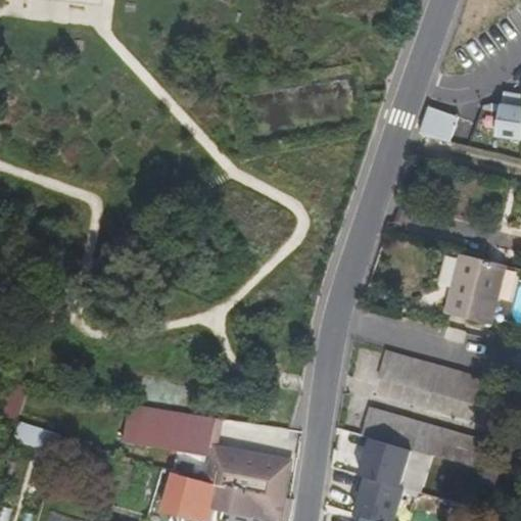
[(505,97),(504,110),(512,111),(513,98),(505,97)]
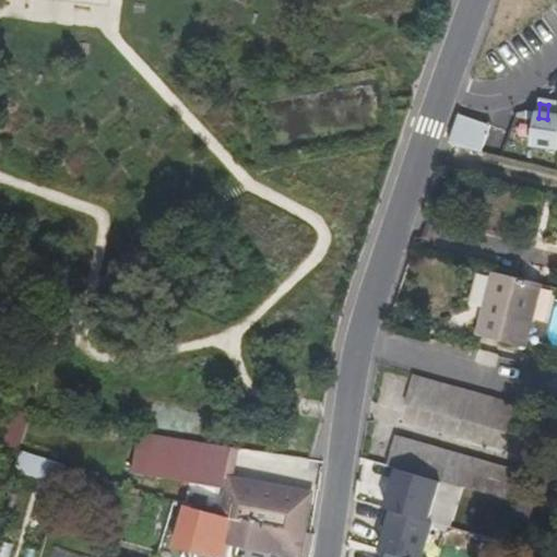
[(556,106),(548,105),(547,119),(538,118),(534,151),(556,153),(556,106)]
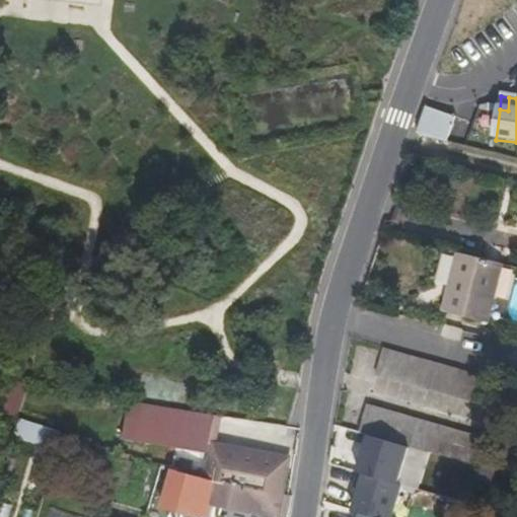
[(424,106),(415,133),(446,141),(453,116),(424,106)]
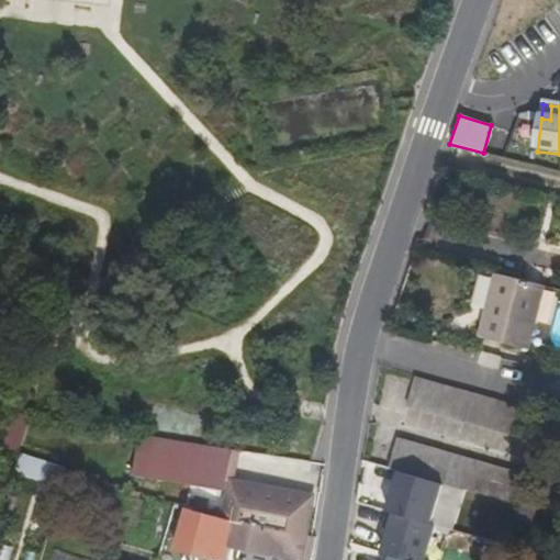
[(527,348),(545,283),(491,270),(476,336),(527,348)]
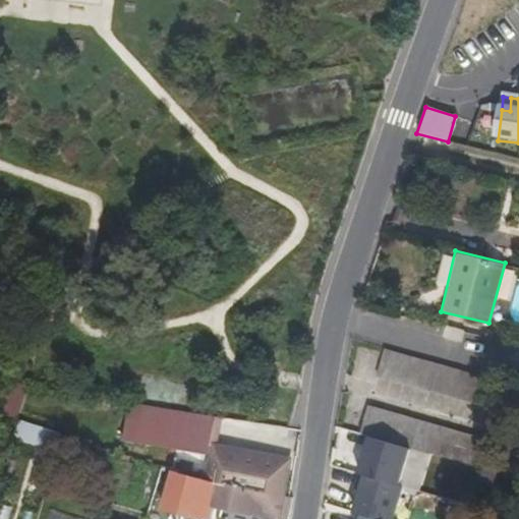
[(503,381),(385,346),(378,373),(495,406),(503,381)]
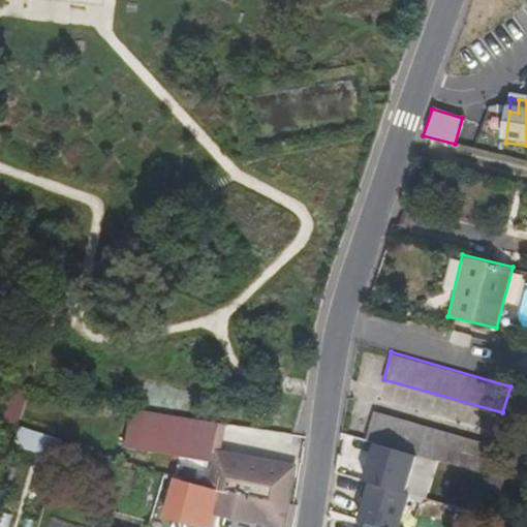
[(17,425),(26,391),(8,385),(0,415),(0,420),(17,425)]
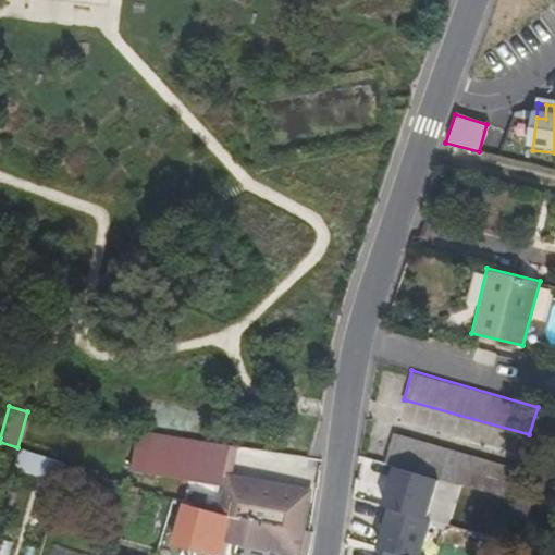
[(222,486),(229,444),(139,429),(132,470),(136,471),(222,486)]
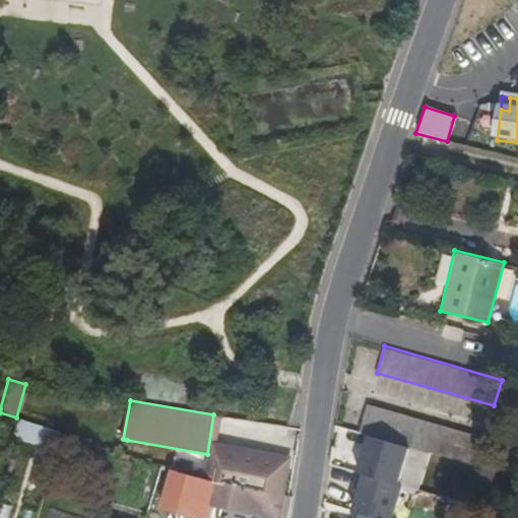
[(474,466),(483,439),(368,404),(361,432),(370,434),(411,447),(474,466)]
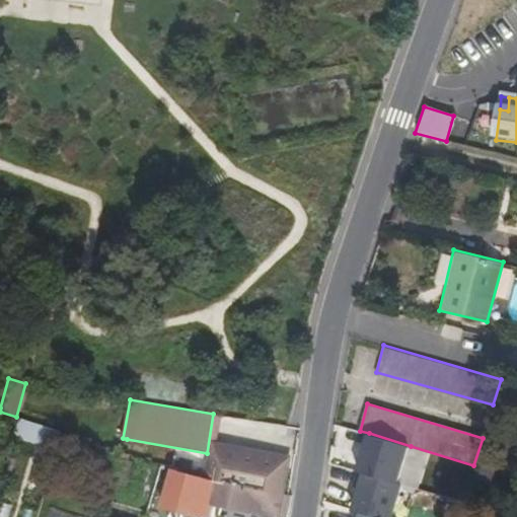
[(217,446),(222,415),(213,414),(207,453),(210,454),(212,445),(217,446)]
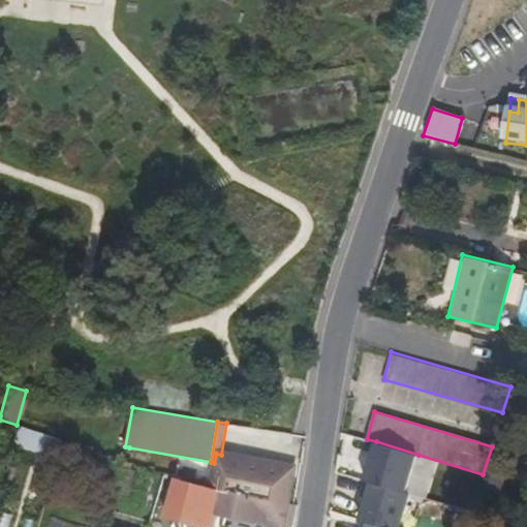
[(62,441),(19,427),(13,442),(58,456),(62,441)]
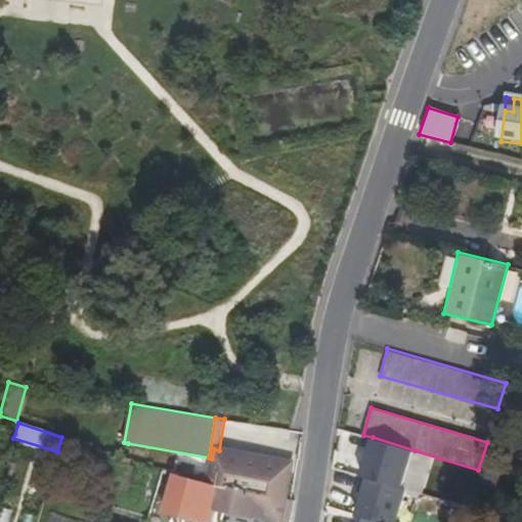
[(415,450),(373,437),(362,475),(404,486),(415,450)]
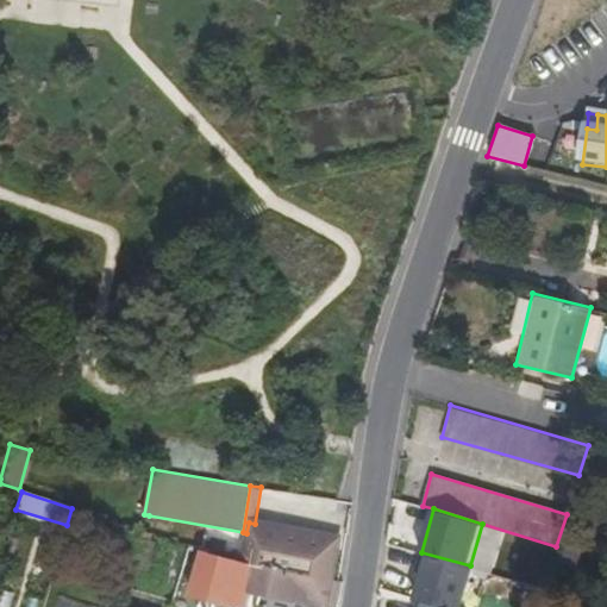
[(333,580),(339,540),(255,524),(249,523),(246,533),(241,563),(257,569),(254,590),(261,593),(306,601),(308,601),(311,600),(337,605),(342,581),(339,581),(333,580)]
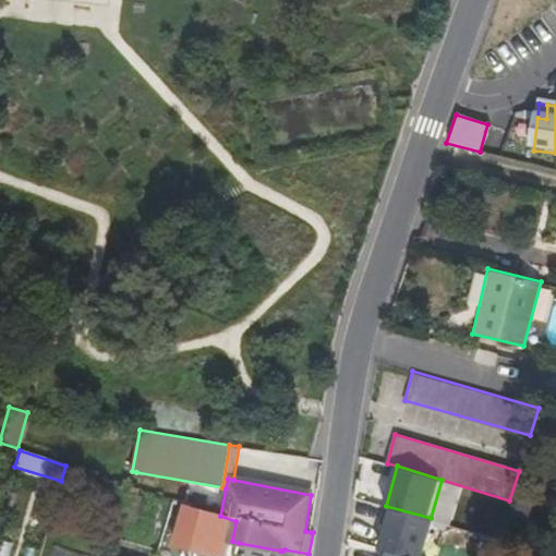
[(111,495),(105,520),(118,523),(124,498),(111,495)]
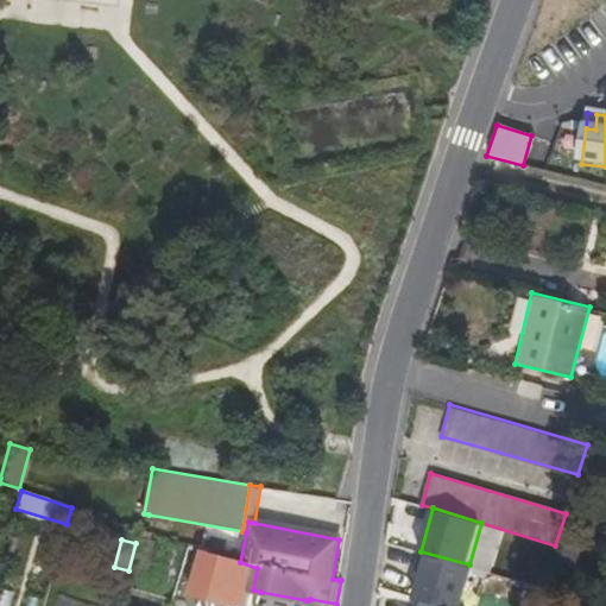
[(242,605),(248,605),(253,589),(257,568),(240,562),(237,561),(202,551),(191,592),(242,605)]
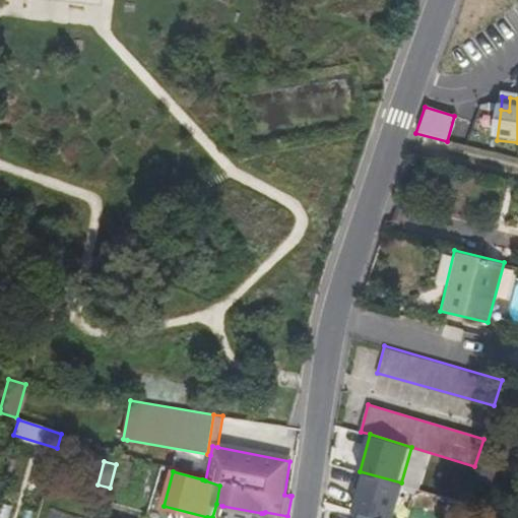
[(401,482),(360,471),(355,486),(362,488),(355,509),(363,511),(387,517),(393,517),(404,483),(401,482)]
